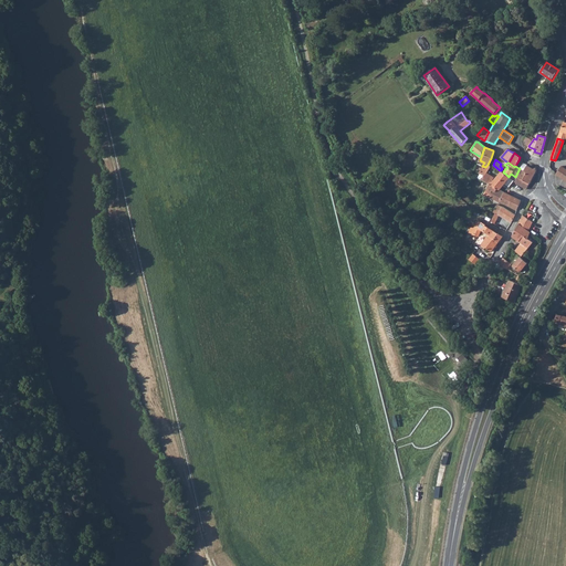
[(481,169),(479,174),(483,176),(483,177),(484,177),(485,174),(486,170),(489,167),(490,166),(488,165),(485,167),(482,166),(482,167),(481,169)]
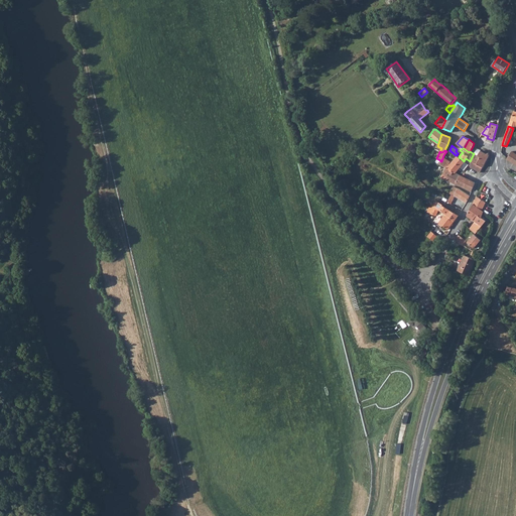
[(476,154),(472,162),(482,167),(483,167),(489,155),(488,153),(487,154),(480,150),(479,153),(477,155),(476,154)]
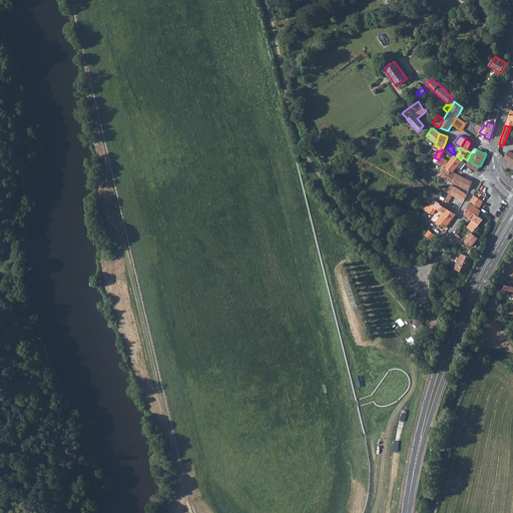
[(509,150),(503,157),(510,162),(512,164),(512,153),(509,150)]
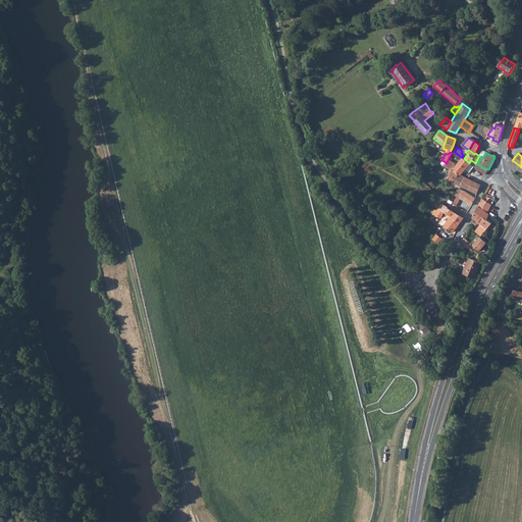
[(446,163),(444,166),(449,169),(452,171),(460,175),(461,175),(463,172),(464,169),(467,166),(469,163),(466,160),(464,159),(464,158),(463,157),(460,161),(455,166),(454,166),(455,164),(448,160),(447,163),(446,163)]
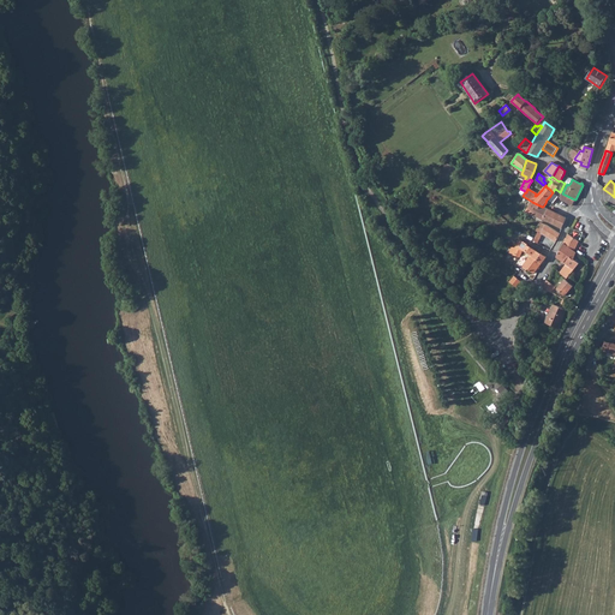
[(562,193),(561,193),(559,198),(561,198),(561,199),(572,206),(574,199),(562,193)]
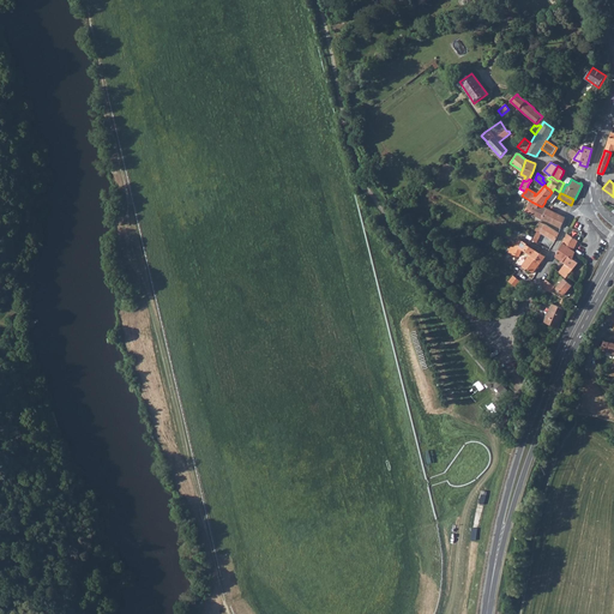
[(528,199),(527,200),(529,203),(524,211),(542,220),(561,228),(565,218),(546,209),(542,206),(541,206),(531,202),(528,199)]
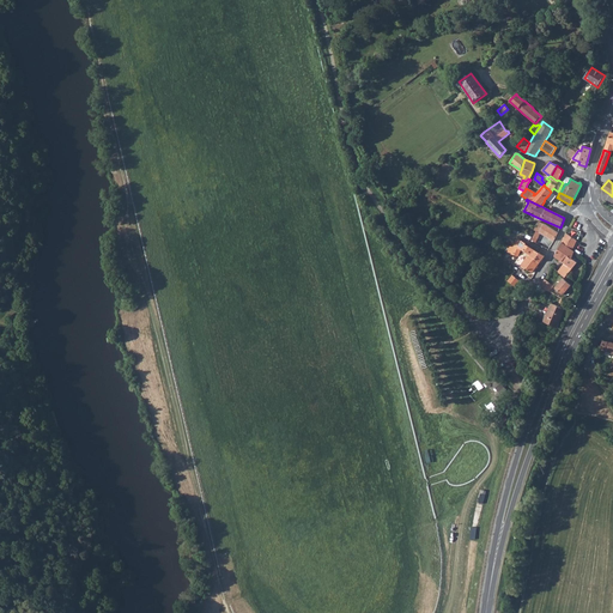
[(540,231),(539,232),(553,241),(558,234),(544,224),(540,231)]
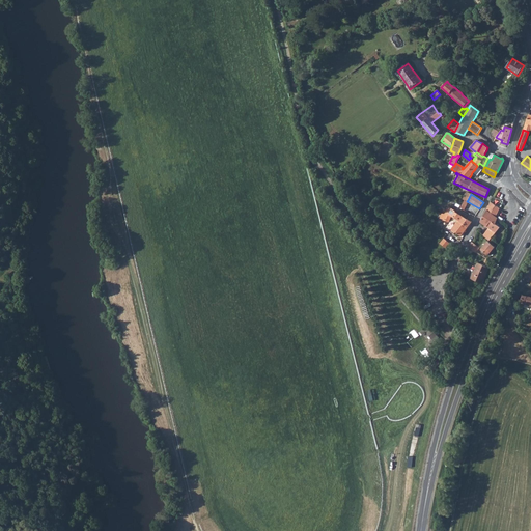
[(491,202),(486,210),(496,217),(500,208),(491,202)]
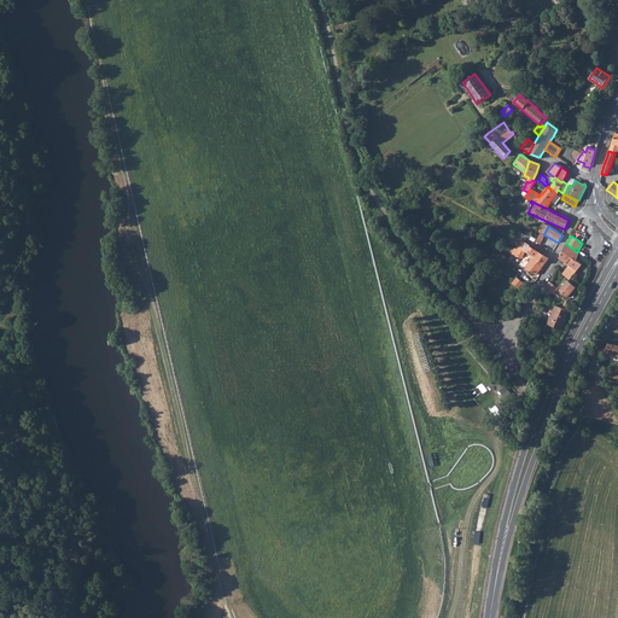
[(531,243),(525,252),(532,257),(535,257),(538,252),(534,250),(536,245),(531,243)]
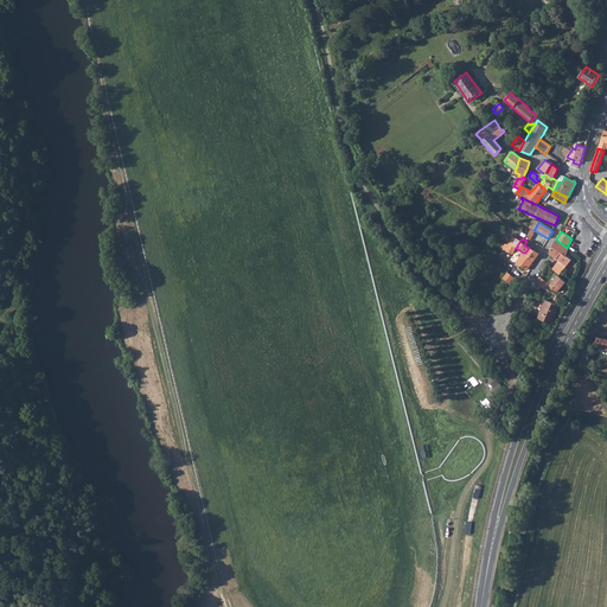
[(553,246),(549,254),(558,261),(553,270),(558,274),(558,275),(561,273),(570,260),(566,256),(567,253),(568,249),(567,248),(556,240),(553,247),(553,246)]
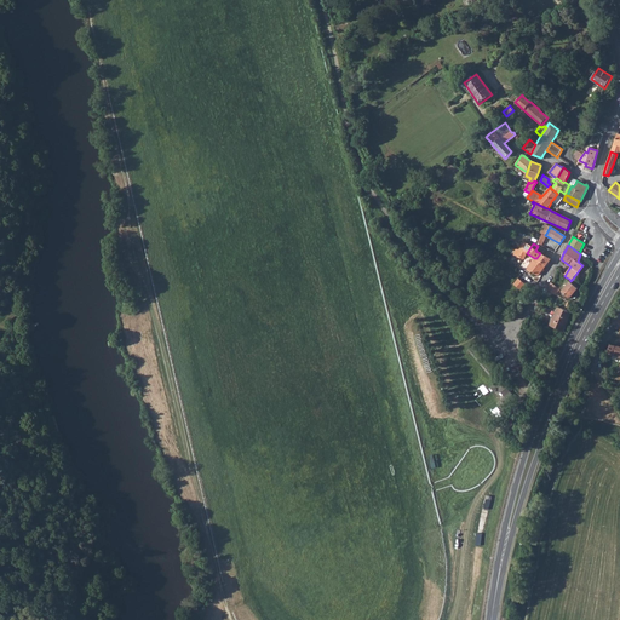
[(537,258),(534,258),(527,268),(529,270),(538,276),(545,267),(550,260),(544,256),(540,253),(537,258)]
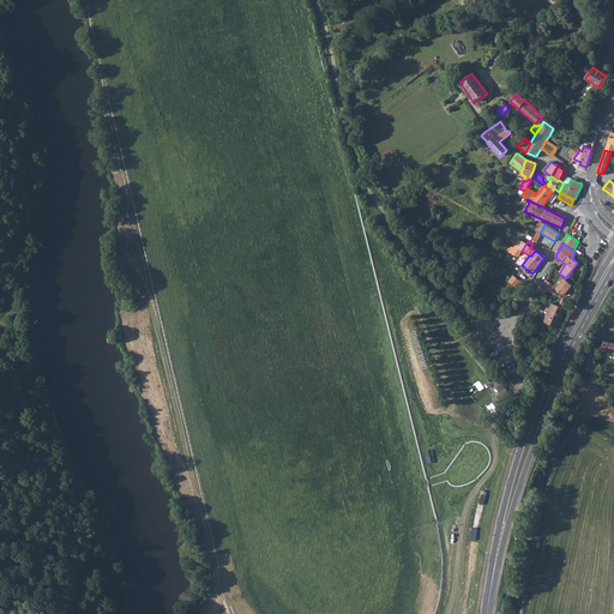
[(513,277),(509,283),(515,288),(519,282),(513,277)]
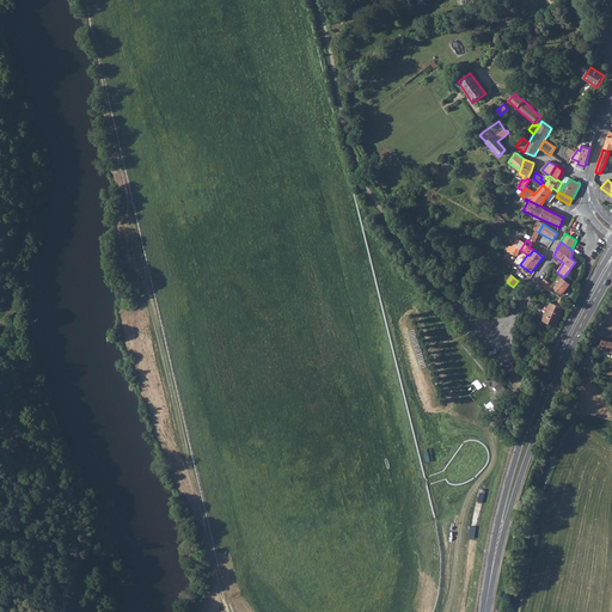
[(570,286),(562,279),(554,288),(562,295),(568,287),(570,286)]
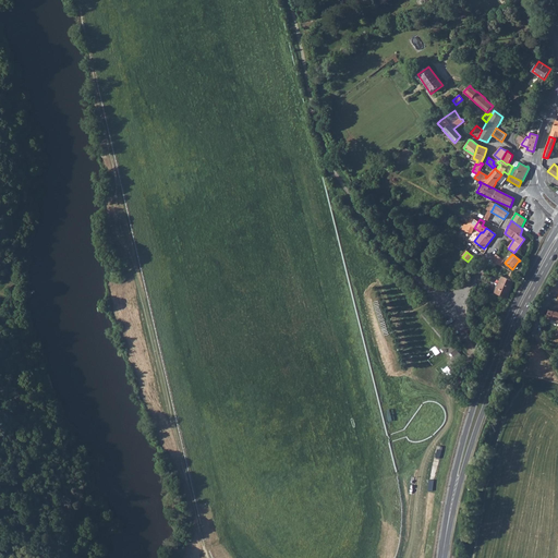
[(494,262),(494,263),(499,266),(500,265),(504,261),(502,261),(496,255),(493,262),(494,262)]
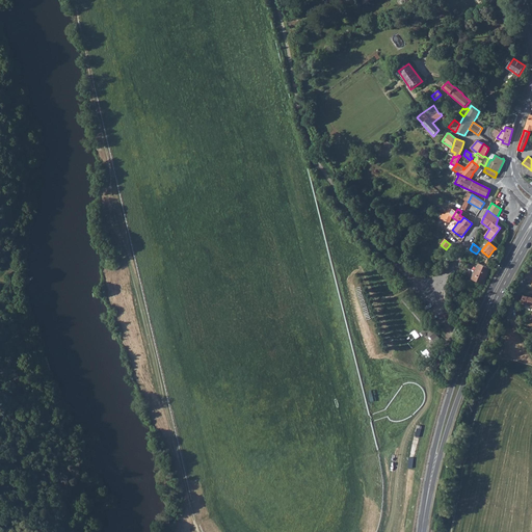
[(479,264),(472,280),(483,285),(489,269),(481,265),(479,264)]
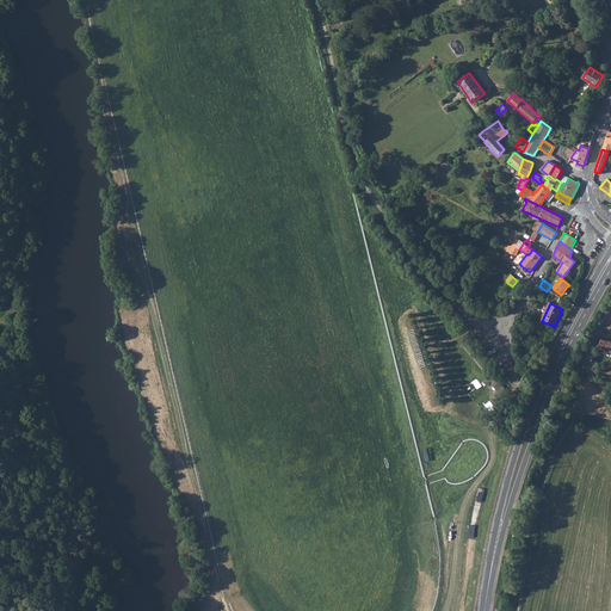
[(602,340),(598,347),(610,352),(610,341),(609,341),(606,341),(602,340)]
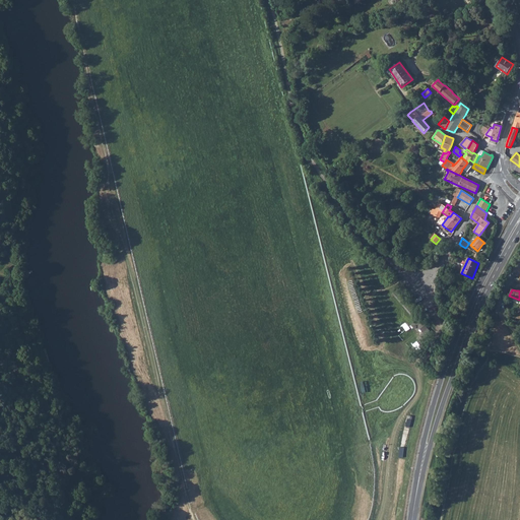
[(428,328),(416,337),(421,342),(432,333),(428,328)]
